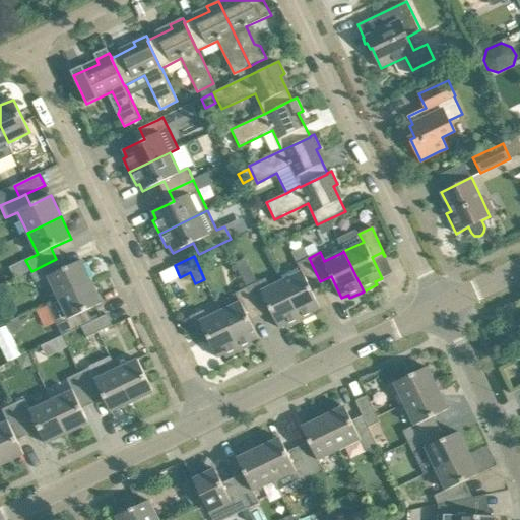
[(310,286),(320,281),(309,258),(298,263),(302,271),(282,281),(302,321),(315,315),(313,312),(320,308),(310,286)]
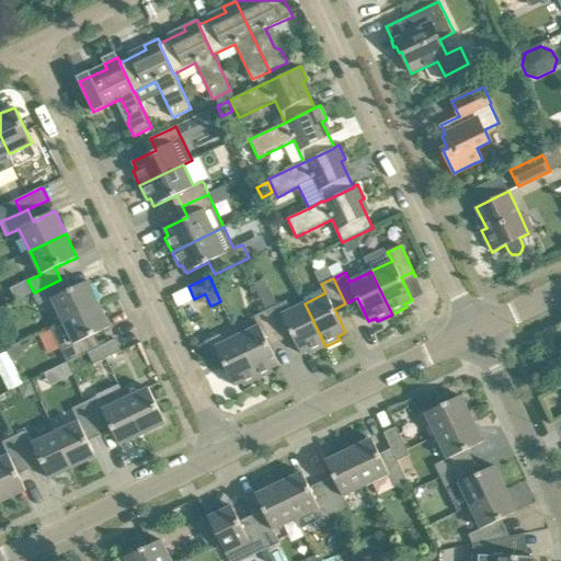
[(64,321),(100,304),(89,281),(67,292),(60,279),(34,293),(39,305),(53,298),(64,321)]
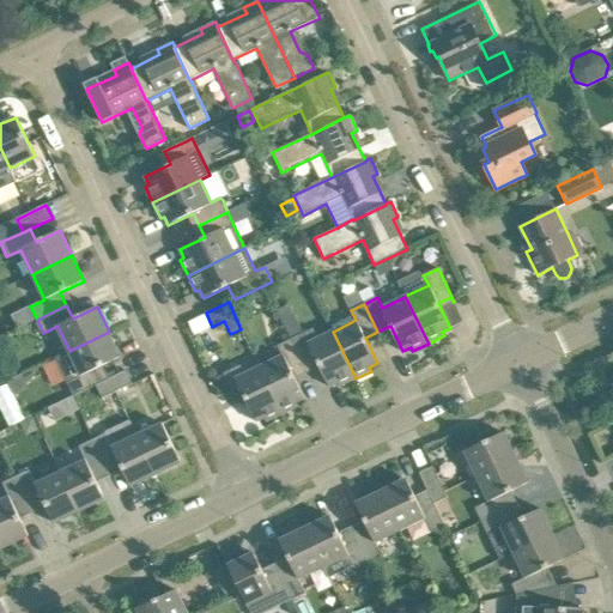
[(314,328),(291,339),(305,368),(317,362),(329,387),(338,382),(339,387),(356,378),(333,332),(319,338),(314,328)]
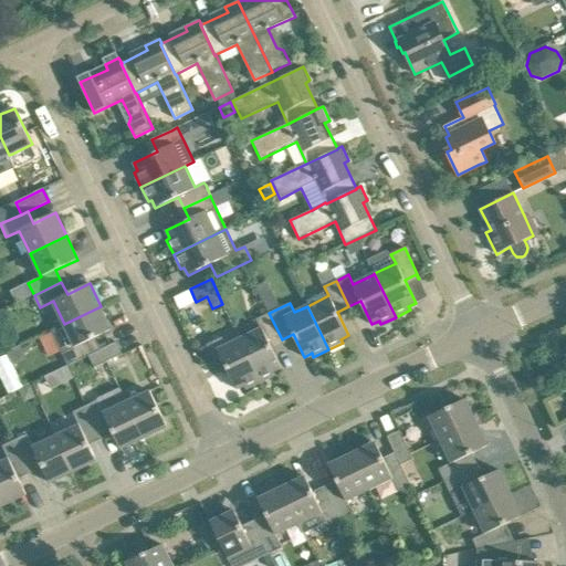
[(64,324),(51,331),(69,366),(88,356),(95,353),(90,341),(112,329),(101,306),(64,324)]
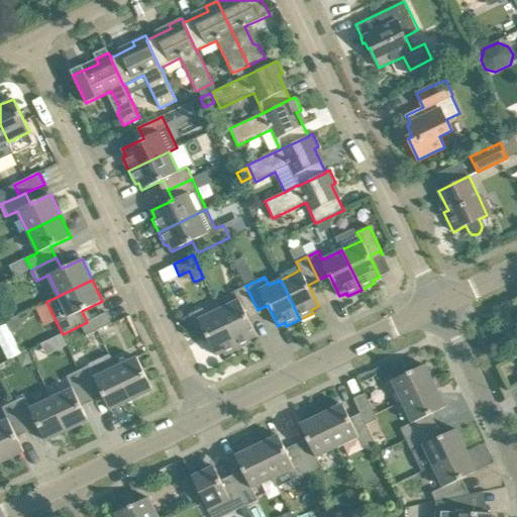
[(246,315),(257,310),(245,286),(234,292),(238,300),(219,309),(238,349),(251,342),(249,339),(257,336),(246,315)]
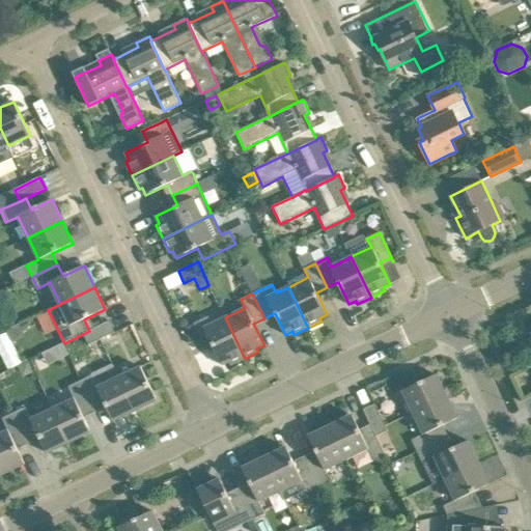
[(245,359),(225,317),(213,324),(208,316),(194,324),(201,338),(207,335),(222,365),(229,362),(231,365),(245,359)]
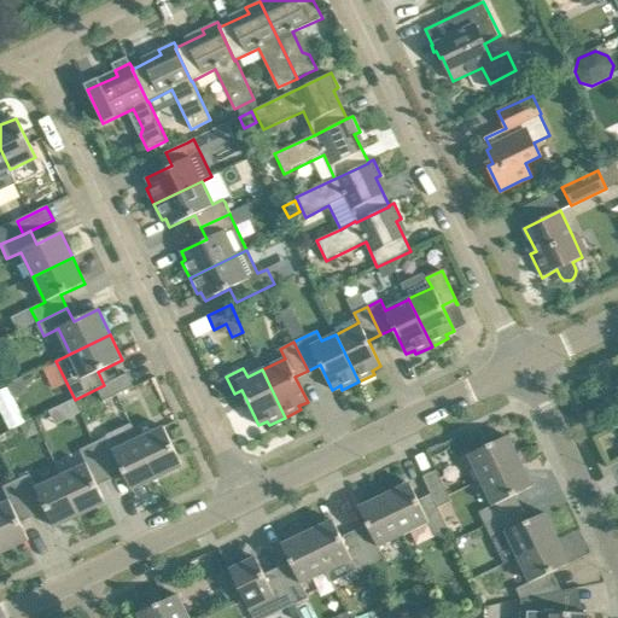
[(104,402),(111,398),(133,388),(127,374),(104,385),(97,389),(104,402)]
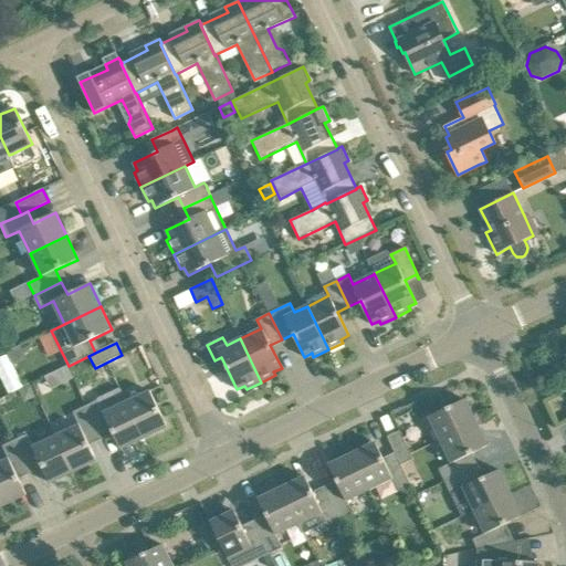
[(549,359),(554,368),(555,370),(565,365),(565,364),(561,354),(549,359)]
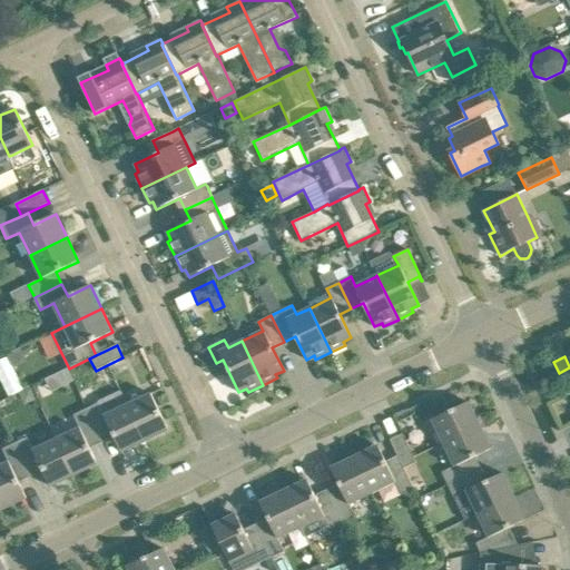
[(74,381),(68,369),(67,369),(60,372),(66,384),(74,381)]
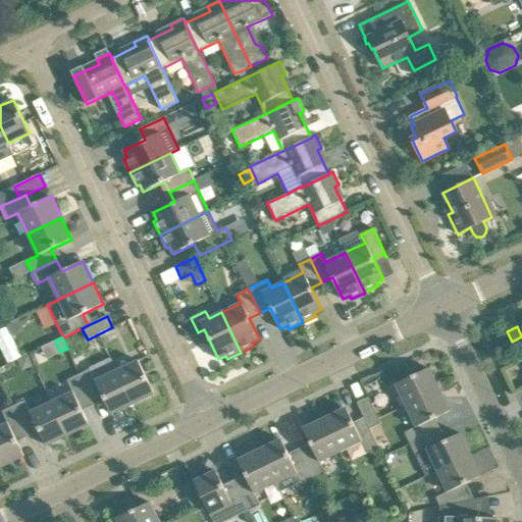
[(90,369),(79,374),(91,400),(102,395),(111,414),(134,404),(117,371),(111,357),(89,368),(90,369)]
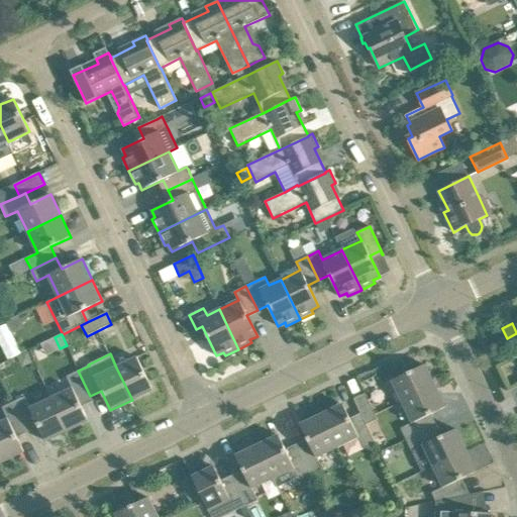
[(116,368),(132,400),(153,390),(137,356),(116,368)]
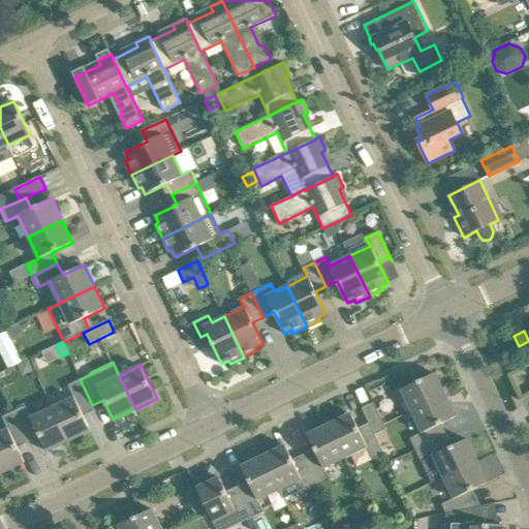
[(412,411),(445,395),(435,373),(401,390),(412,411)]
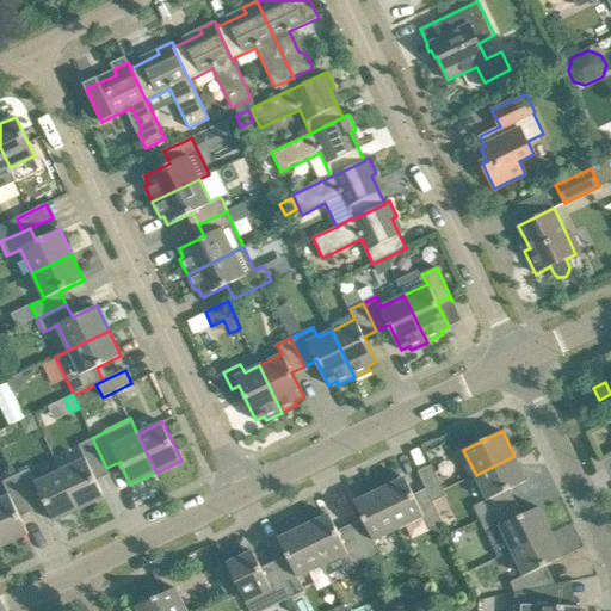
[(93,474),(106,468),(92,438),(79,445),(86,458),(61,470),(80,510),(105,498),(93,474)]
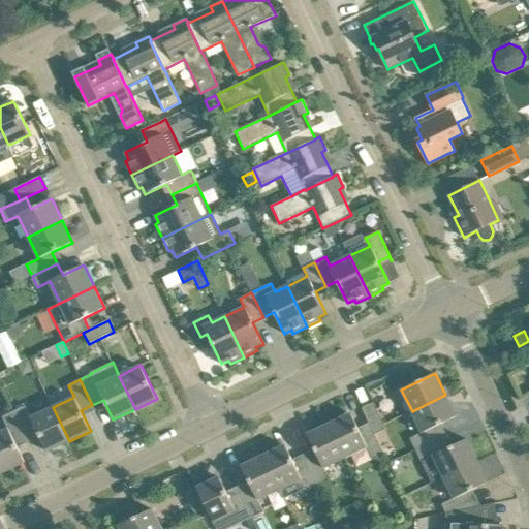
[(415,449),(441,437),(436,427),(456,416),(445,395),(412,411),(423,433),(410,438),(415,449)]
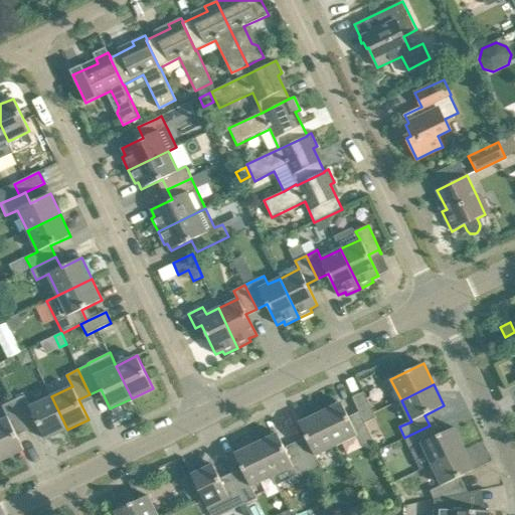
[(376,417),(373,411),(364,393),(353,398),(362,417),(365,422),(376,417)]
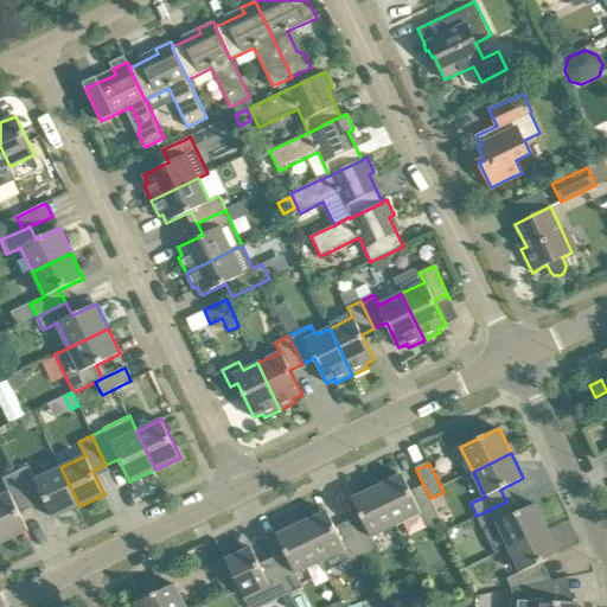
[(80,506),(61,467),(36,479),(30,466),(16,472),(30,500),(43,494),(55,518),(80,506)]
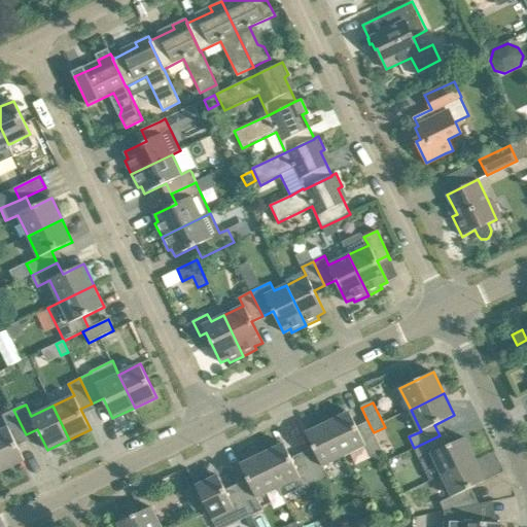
[(14,441),(26,434),(13,410),(2,415),(8,427),(0,430),(0,464),(3,471),(25,460),(14,441)]
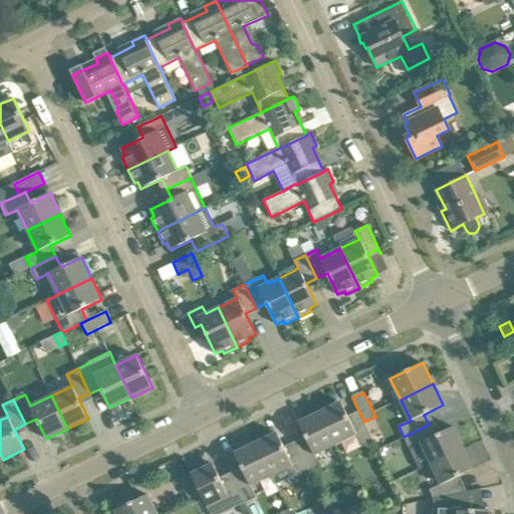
[(364,422),(361,417),(350,422),(341,402),(320,412),(335,445),(356,435),(362,447),(373,441),(364,422)]
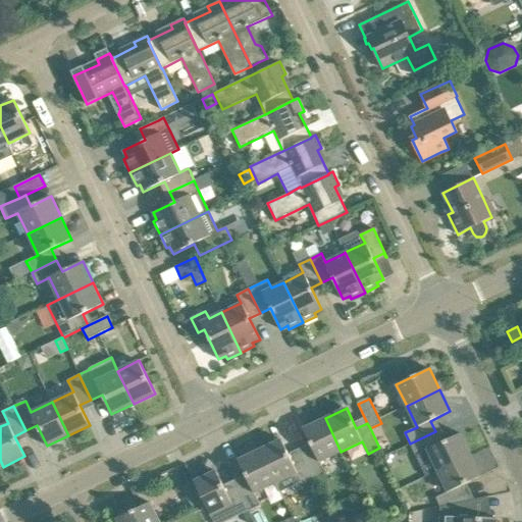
[(320,462),(341,452),(325,418),(304,428),(313,449),(302,454),(314,479),(325,473),(320,462)]
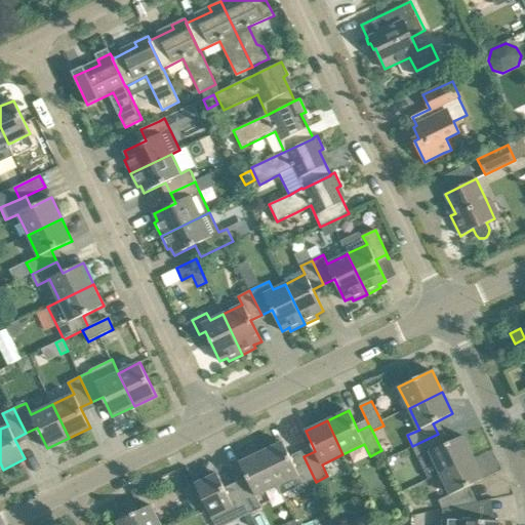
[(438,434),(412,446),(422,468),(435,462),(440,474),(474,457),(463,436),(443,445),(438,434)]
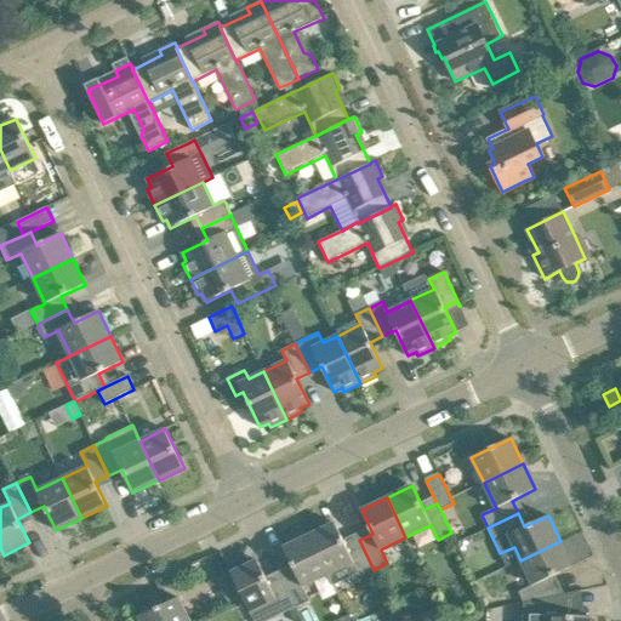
[(374,570),(359,540),(346,546),(335,523),(309,535),(329,575),(353,563),(360,576),(374,570)]
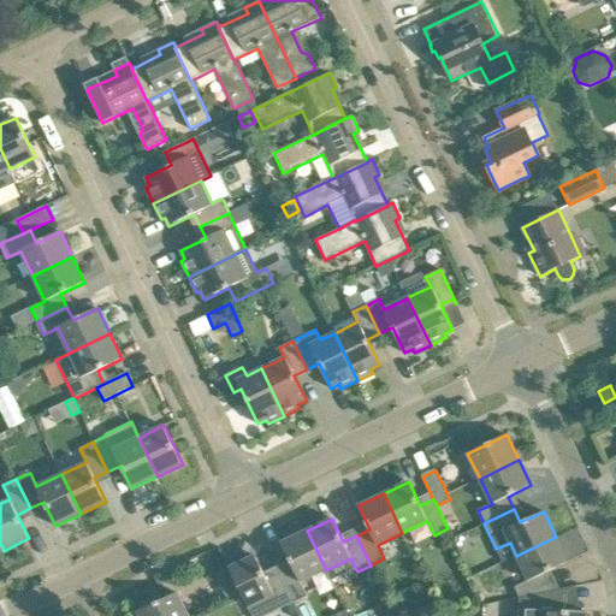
[(301,582),(326,570),(307,531),(282,543),(292,567),(279,573),(294,602),(307,596),(301,582)]
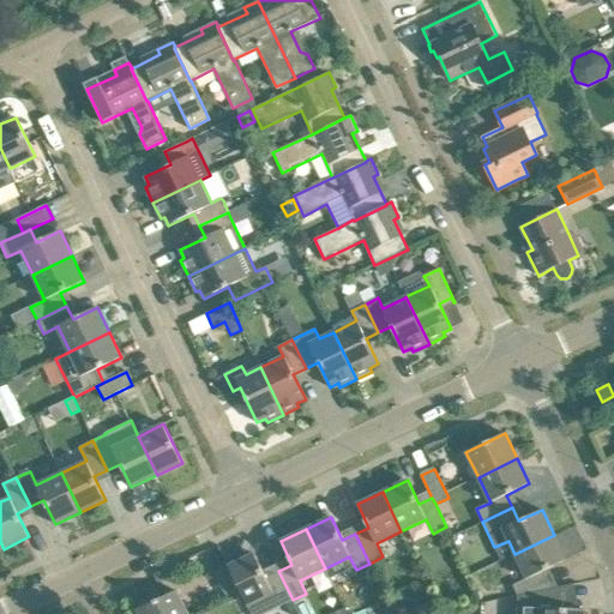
[(518,596),(551,589),(542,571),(566,560),(554,535),(515,554),(527,579),(513,585),(518,596)]
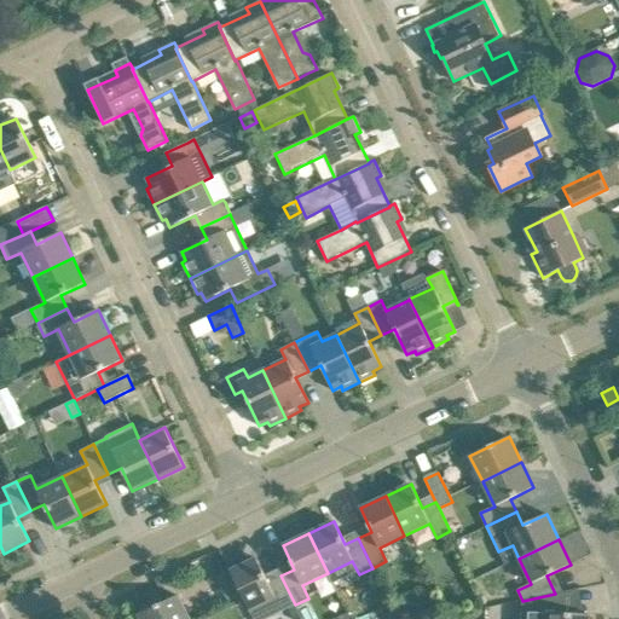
[(256,557),(230,571),(231,572),(246,601),(253,618),(266,618),(295,605),(281,576),(268,582),(256,557)]
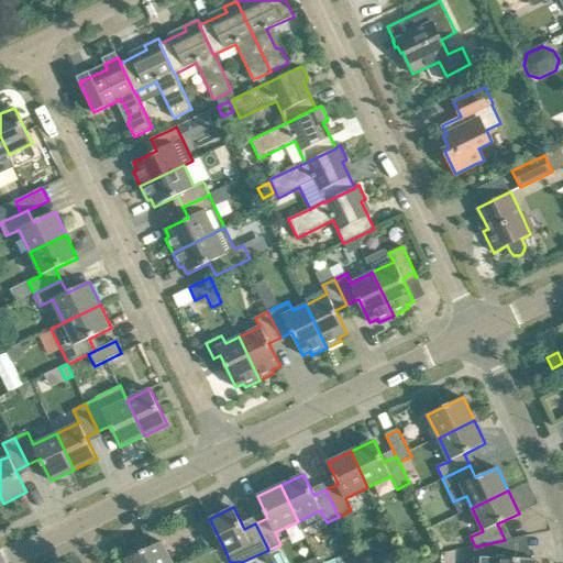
[(211,553),(223,547),(210,520),(198,526),(211,553)]
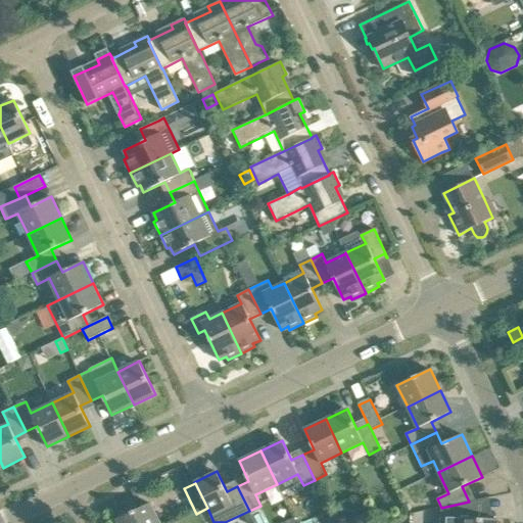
[(441,508),(441,517),(448,518),(447,522),(497,522),(498,519),(475,518),(475,501),(469,502),(441,508)]
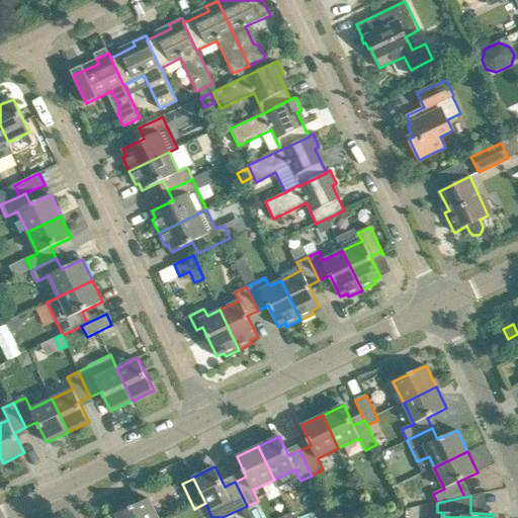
[(117,517),(158,517),(149,498),(115,514),(117,517)]
